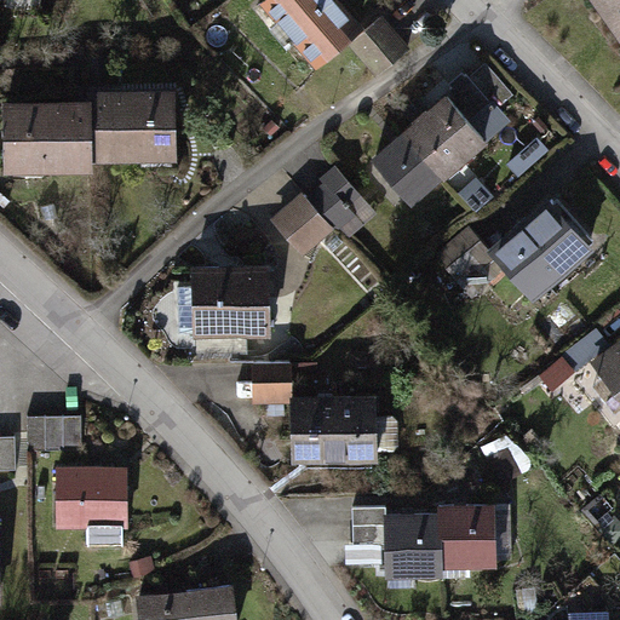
[(360,26),(336,0),(258,0),(256,3),(314,67),(360,26)]
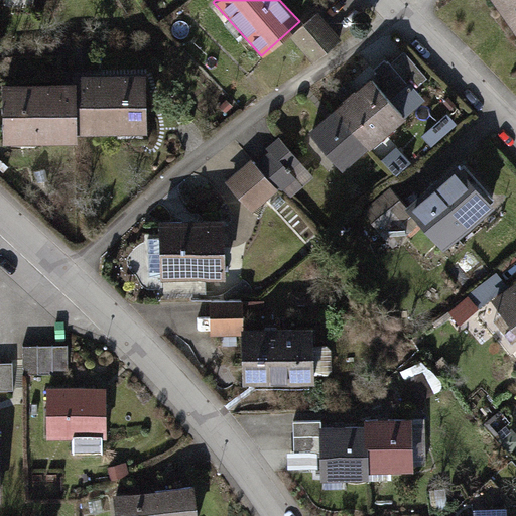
[(515,0),(488,0),(515,37),(515,0)]
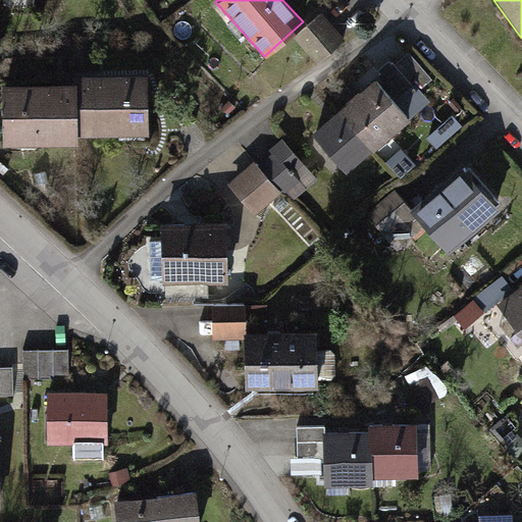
[(343,32),(323,11),(294,38),(312,58),(343,32)]
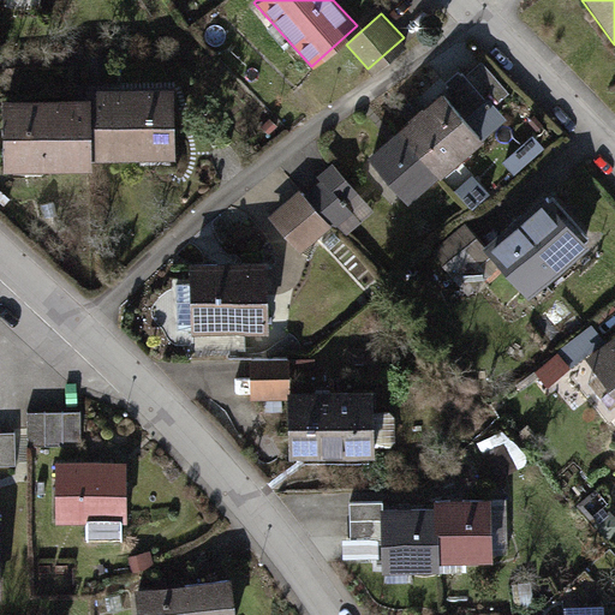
[(168,84),(85,88),(85,97),(89,160),(172,155),(168,84)]
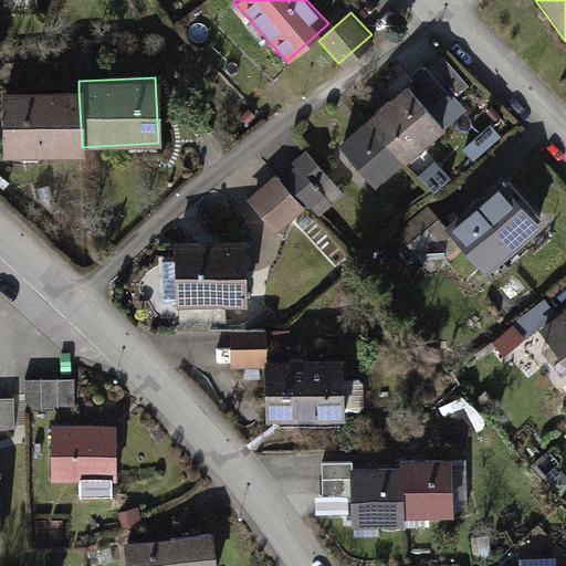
[(444,130),(405,87),(371,118),(411,161),(444,130)]
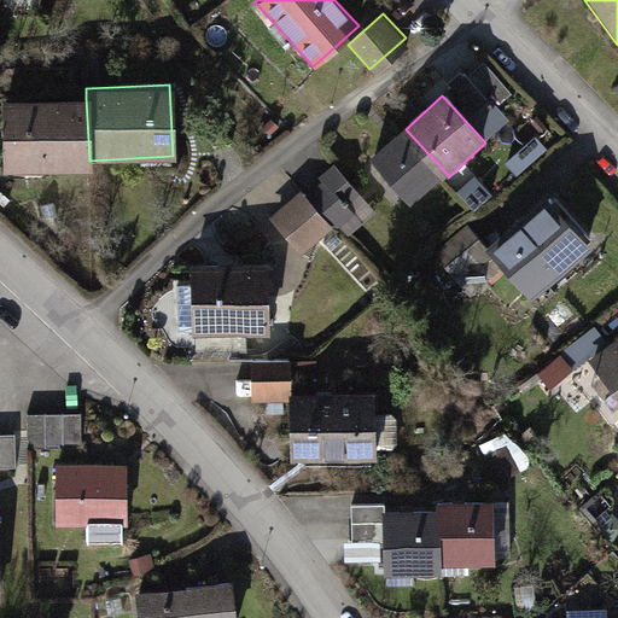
[(86,98),(0,100),(0,117),(3,173),(89,169),(89,161),(86,98)]
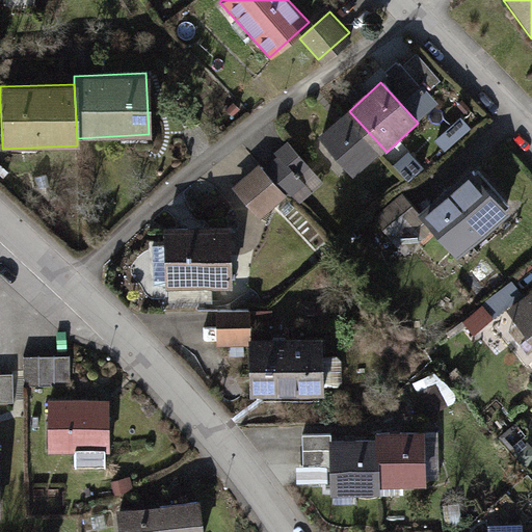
[(387,152),(349,111),(317,140),(355,181),(387,152)]
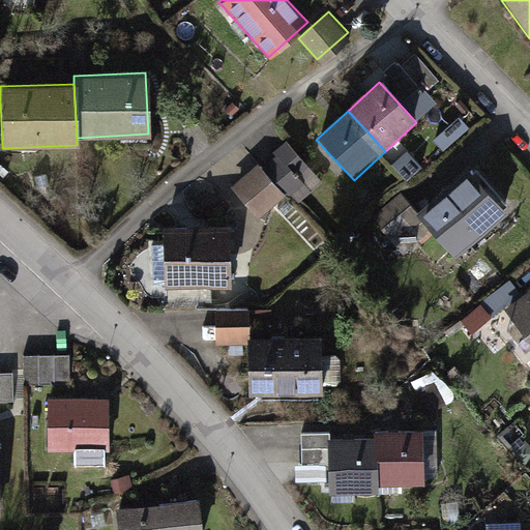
[(260,165),(233,189),(263,223),(288,200),(292,203),(318,180),(289,148),(264,170),(260,165)]
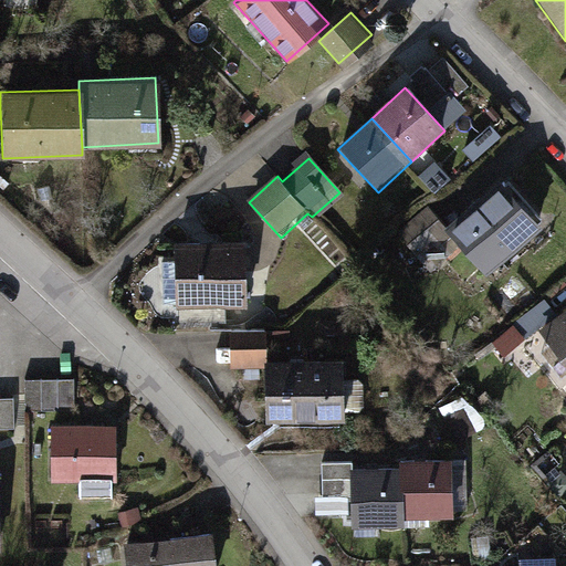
[(543,226),(498,176),(447,221),(432,206),(399,236),(418,258),(450,229),(490,273),(543,226)]
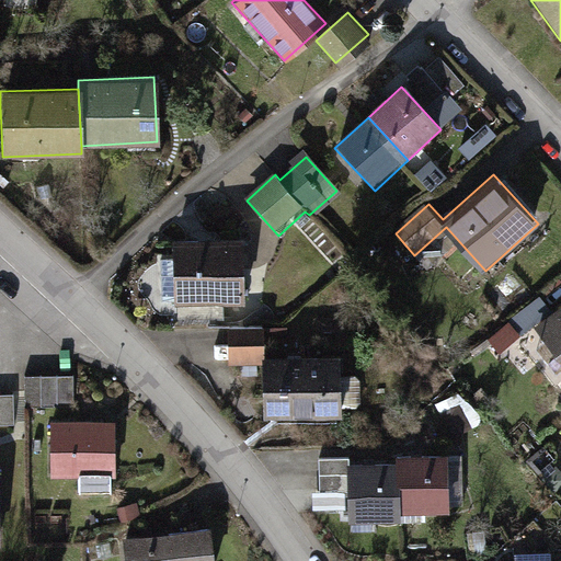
[(241,239),(170,242),(172,307),(243,304),(241,239)]
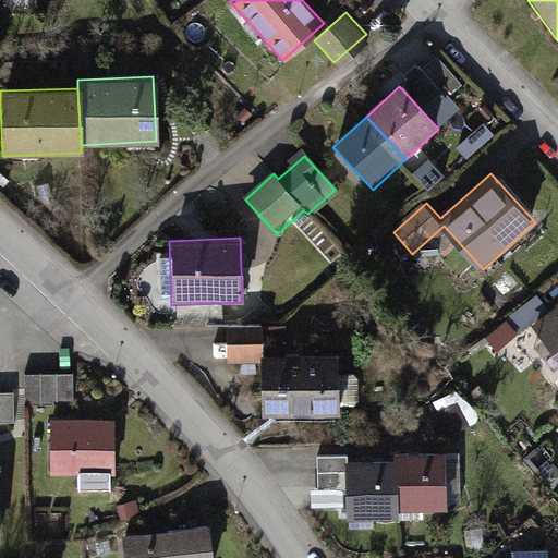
[(557,302),(528,326),(557,364),(557,302)]
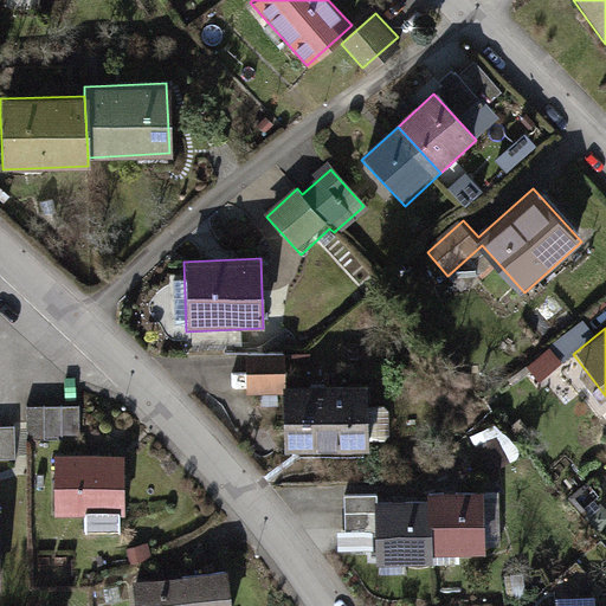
[(313,354),(289,356),(291,378),(315,376),(313,354)]
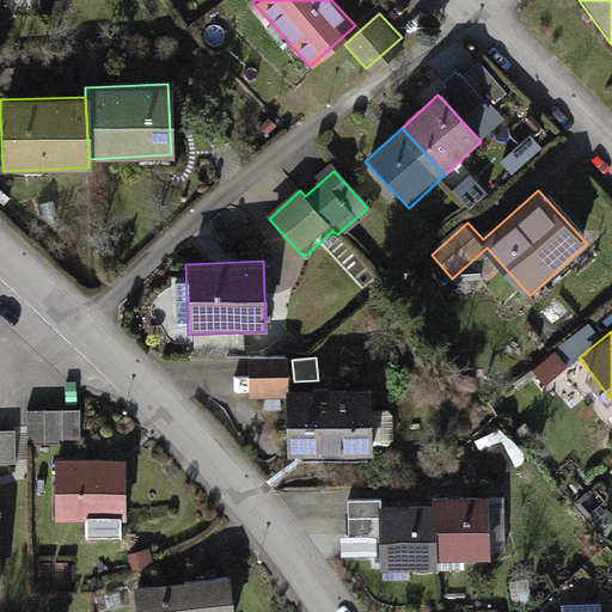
[(282,359),(248,360),(249,401),(283,399),(282,359)]
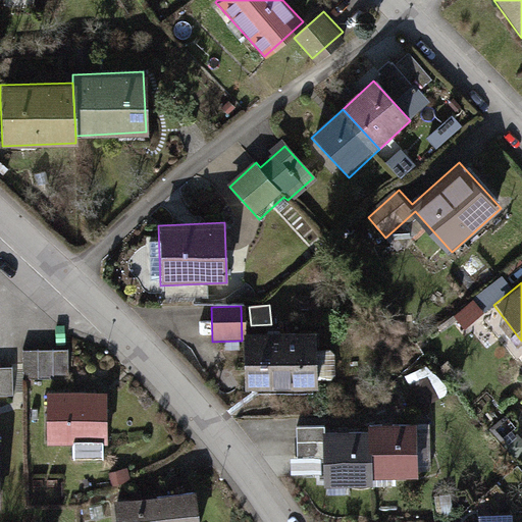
[(315,329),(242,332),(242,341),(244,389),(318,386),(315,329)]
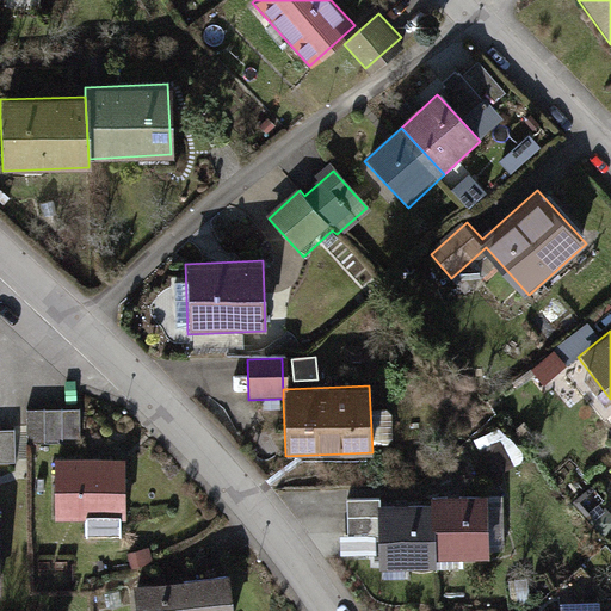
[(85,409),(30,411),(30,446),(85,445),(85,409)]
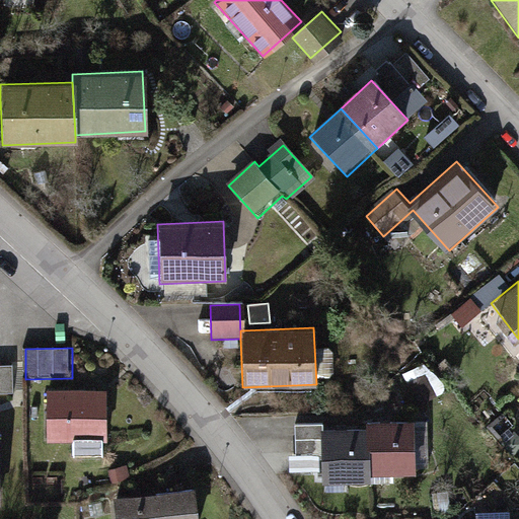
[(17,366),(0,366),(0,398),(18,398),(17,366)]
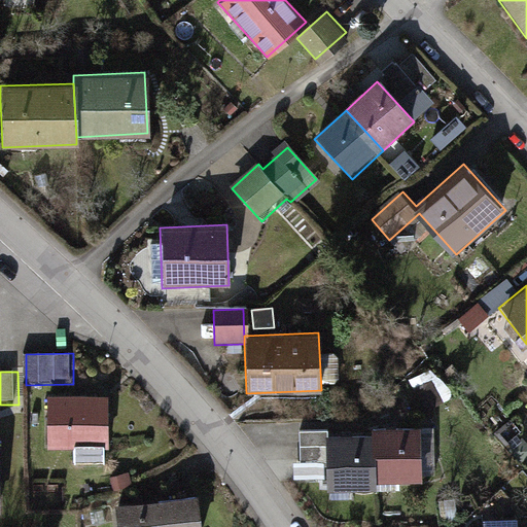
[(106,394),(47,397),(49,451),(108,449),(106,394)]
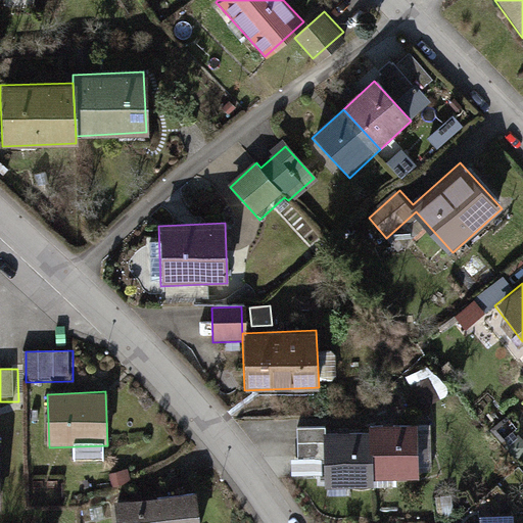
[(368,430),(323,431),(324,486),(371,485),(371,475),(415,474),(414,423),(367,424),(368,430)]
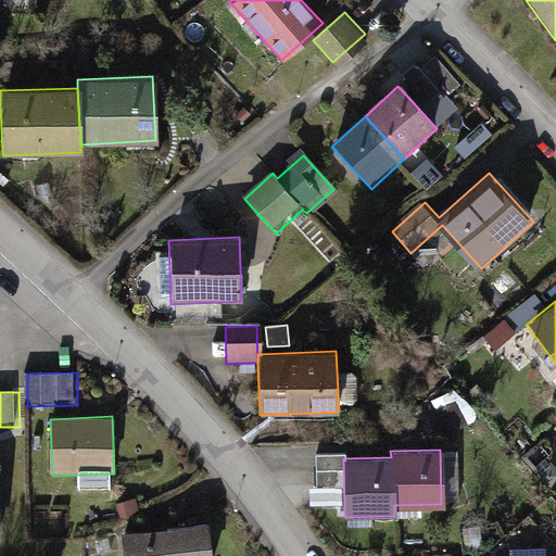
[(209,555),(204,525),(122,536),(124,555),(209,555)]
